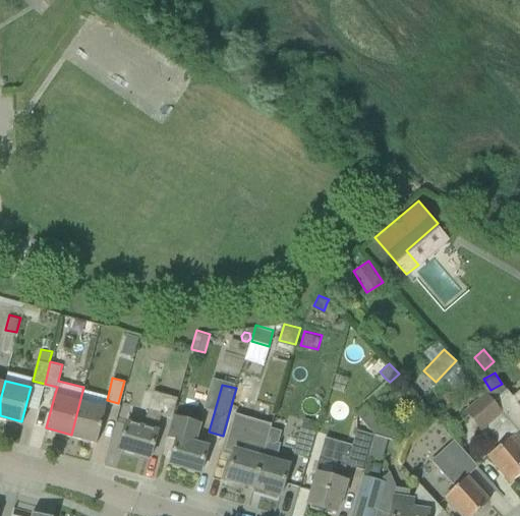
[(519,388),(513,394),(508,388),(494,399),(519,430),(519,388)]
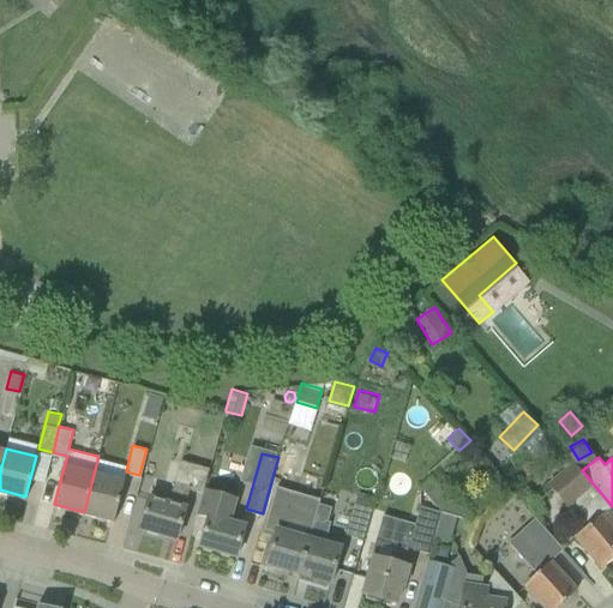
[(149,494),(140,527),(178,537),(186,505),(191,487),(191,485),(190,485),(196,462),(186,459),(180,482),(175,480),(169,500),(149,494)]
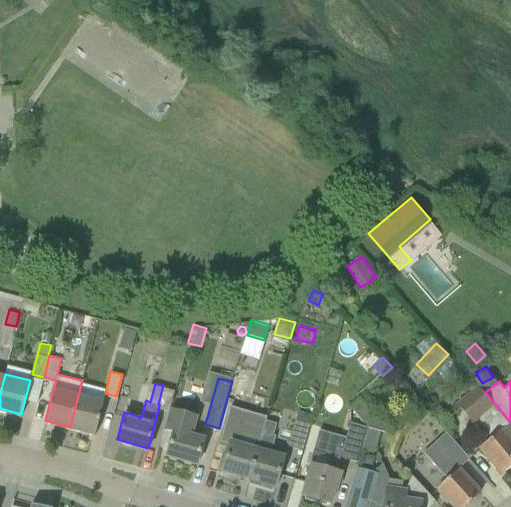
[(502,471),(510,464),(510,435),(505,429),(510,425),(510,423),(478,384),(456,401),(473,421),(477,418),(492,436),(481,445),(502,471)]
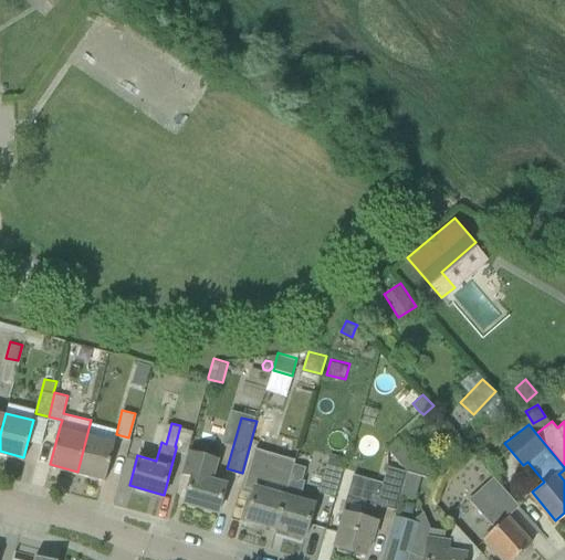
[(176,448),(188,451),(188,450),(189,448),(194,430),(180,425),(175,446),(176,446),(176,448)]
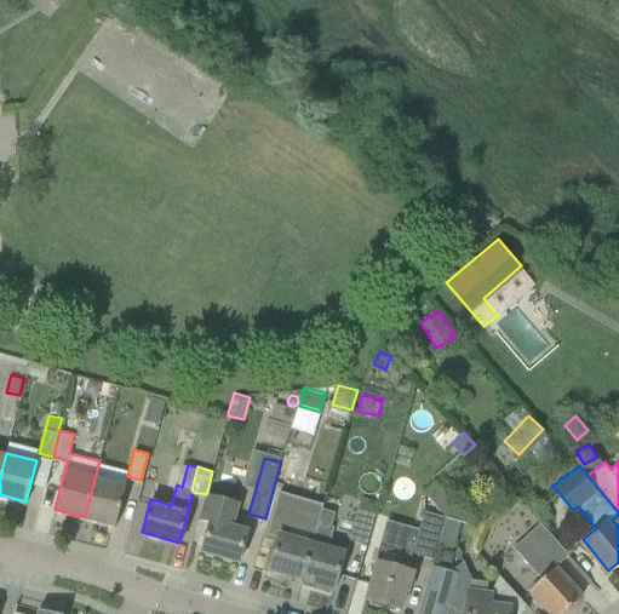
[(96,475),(85,517),(115,524),(125,483),(96,475)]
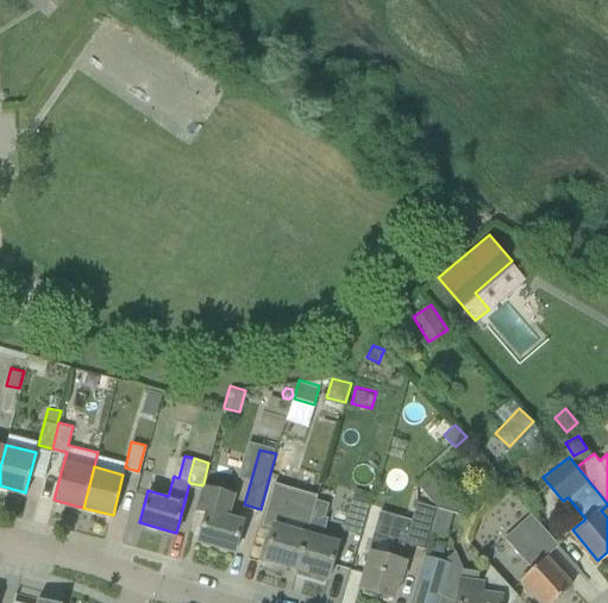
[(428,473),(428,472),(418,482),(426,492),(438,506),(453,510),(458,495),(444,490),(430,473),(428,473)]
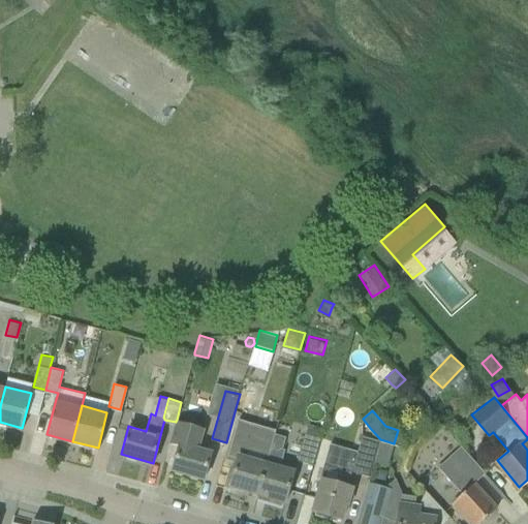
[(176,421),(176,422),(171,440),(180,443),(173,468),(205,478),(211,452),(197,449),(204,428),(177,420),(176,421)]
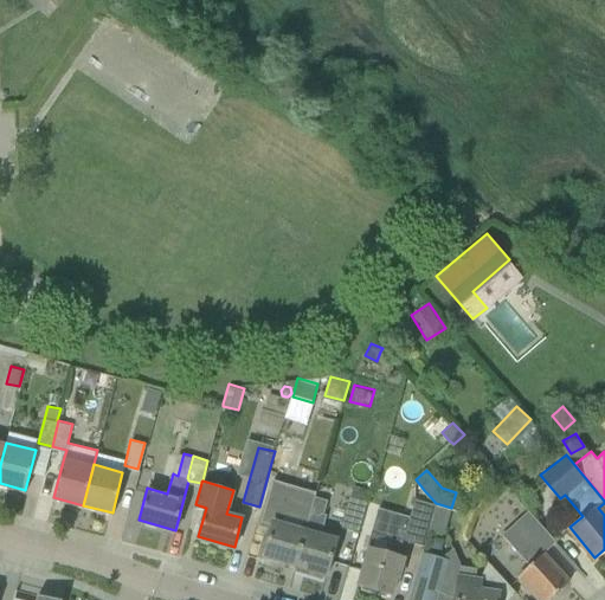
[(263,555),(295,565),(315,495),(274,482),(262,518),(274,521),(263,555)]
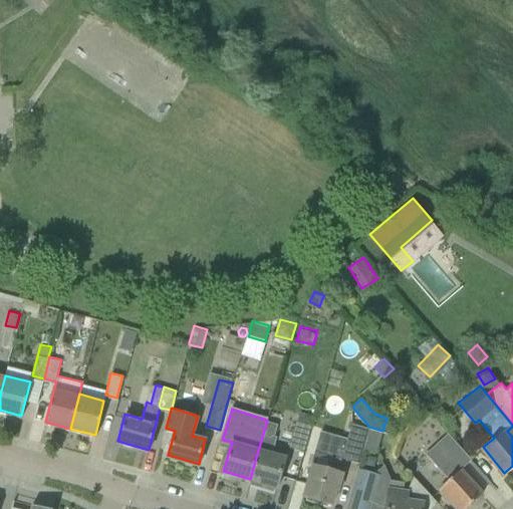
[(297,418),(289,445),(305,449),(312,423),(297,418)]
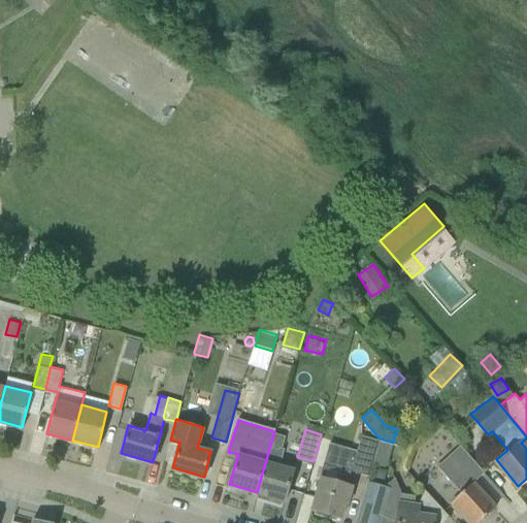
[(283,499),(285,500),(294,468),(278,464),(284,449),(282,448),(286,434),(274,431),(257,492),(256,496),(258,496),(259,492),(268,495),(268,498),(282,502),(283,499)]
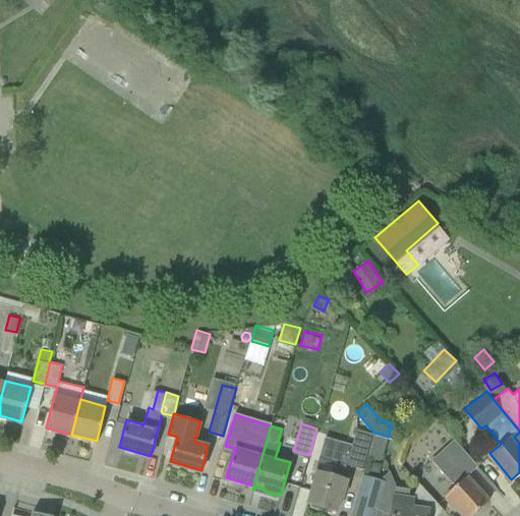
[(352,464),(365,468),(372,442),(374,433),(356,427),(348,456),(354,458),(352,464)]
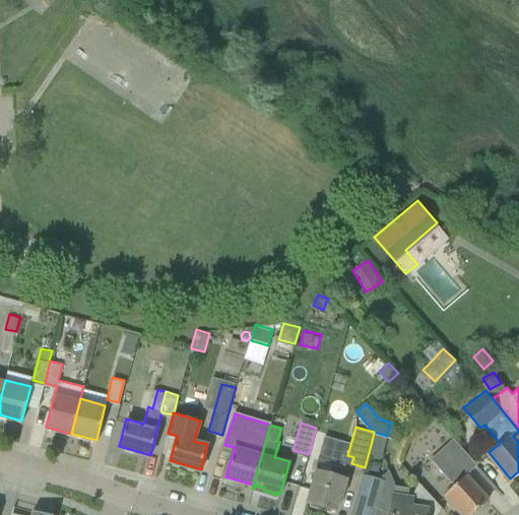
[(318,448),(340,456),(346,440),(324,432),(318,448)]
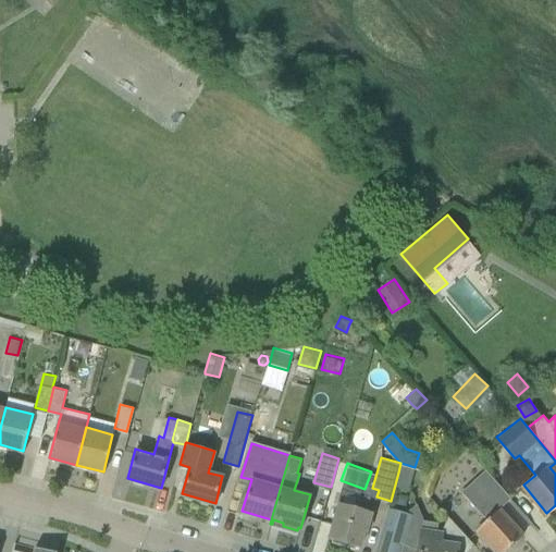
[(477,529),(497,551),(503,551),(522,535),(499,508),(511,498),(486,469),(462,491),(487,519),(477,529)]
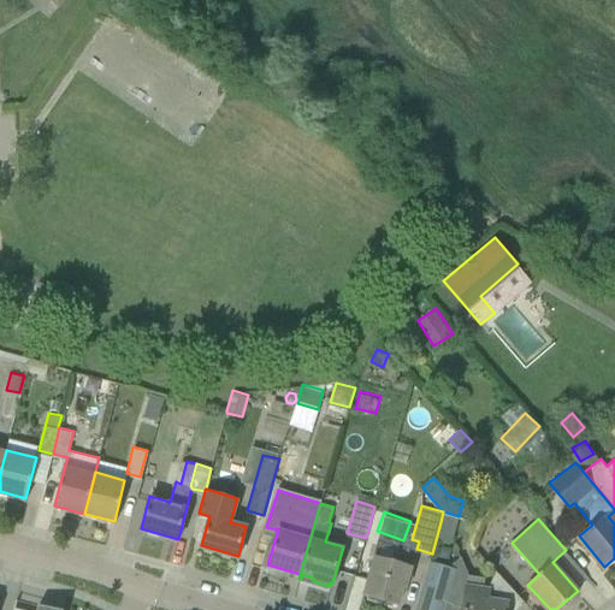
[(406,564),(411,548),(379,538),(373,555),(376,556),(365,592),(370,594),(370,597),(382,600),(382,598),(398,603),(403,587),(411,566),(406,564)]
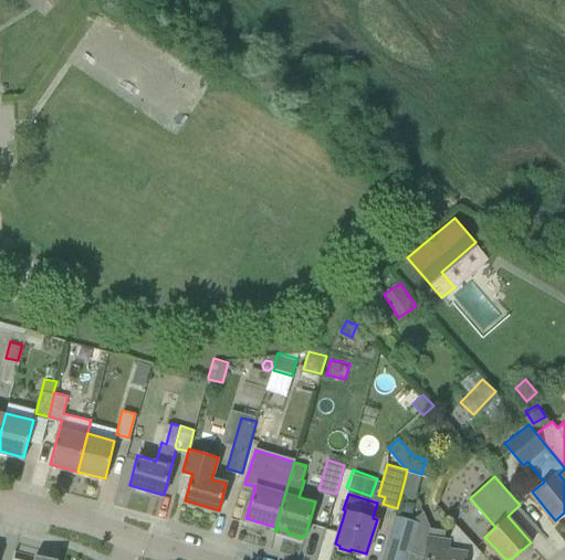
[(425,559),(429,536),(430,527),(424,513),(410,519),(395,515),(382,559),(425,559)]
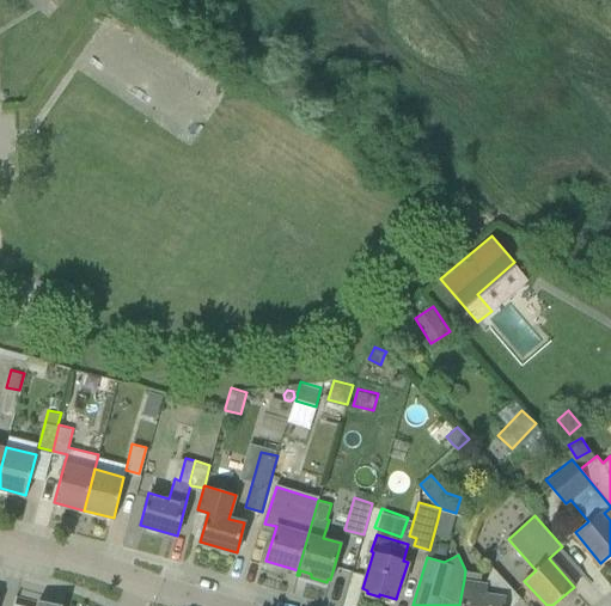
[(465,570),(464,580),(459,605),(502,605),(505,598),(484,595),(487,582),(481,581),(482,573),(465,570)]
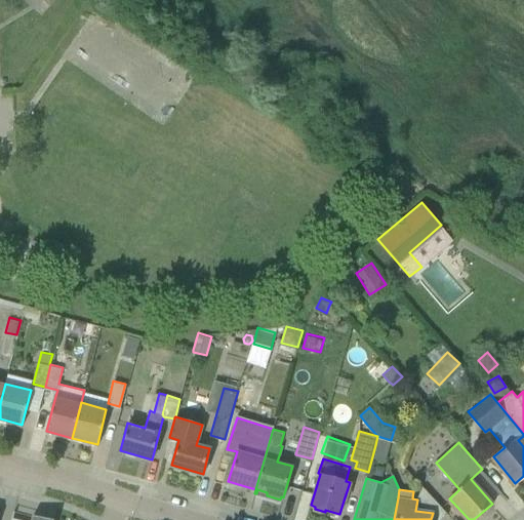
[(13,510),(10,519),(53,519),(33,514),(31,519),(27,519),(13,517),(15,510),(13,510)]
